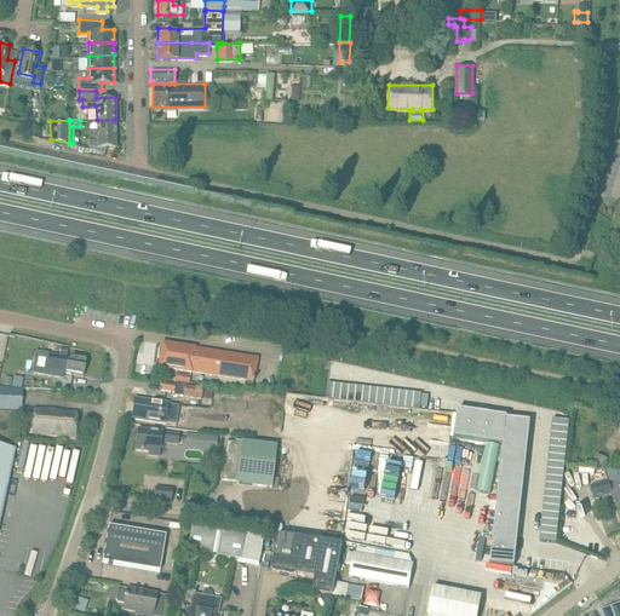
[(115,145),(115,120),(97,120),(97,137),(89,138),(90,147),(115,145)]
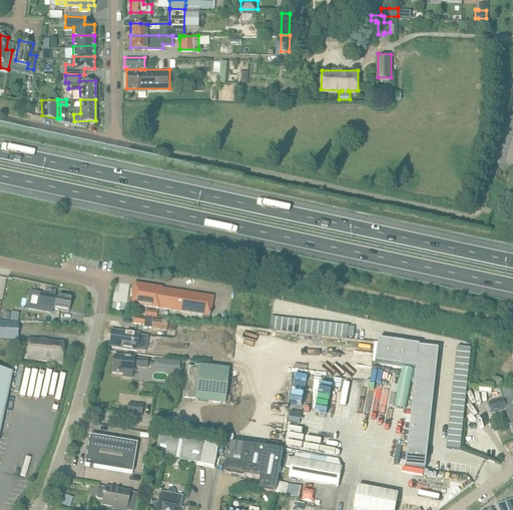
[(131,301),(157,305),(160,287),(134,283),(134,285),(131,285),(130,293),(133,294),(131,301)]
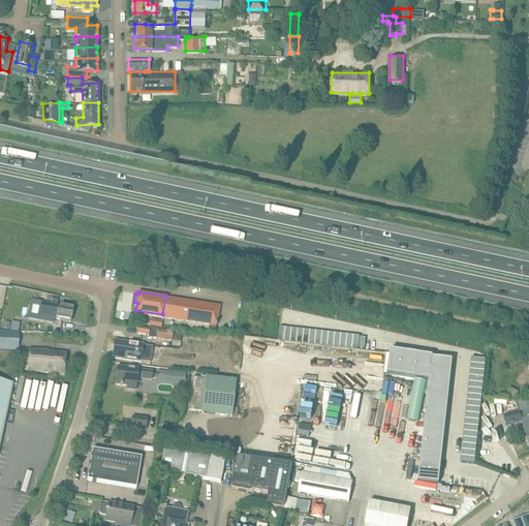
[(219,304),(165,296),(162,314),(210,321),(208,330),(215,331),(216,322),(217,314),(219,304)]
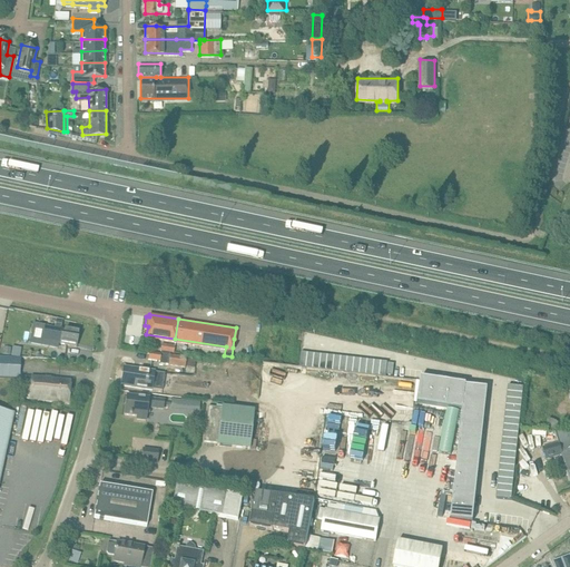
[(42,338),(59,341),(77,344),(79,330),(61,326),(45,323),(42,338)]
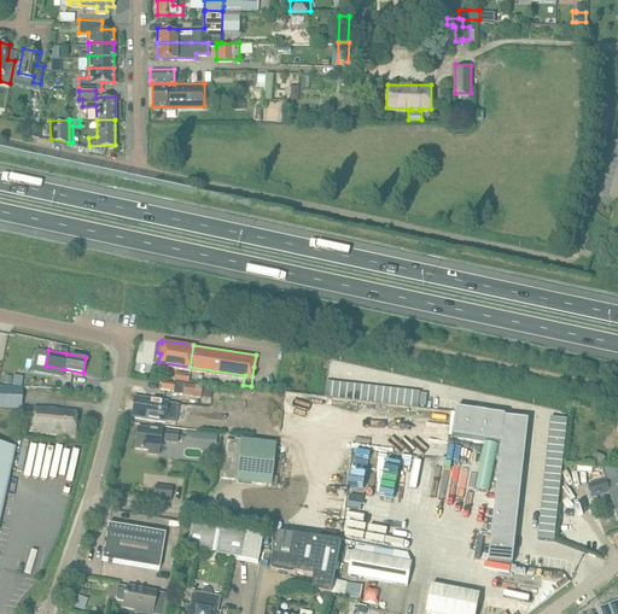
[(174,378),(188,379),(190,372),(175,369),(174,378)]
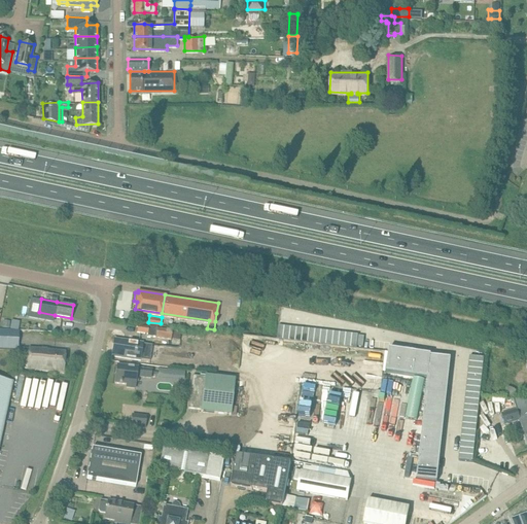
[(11,317),(10,325),(18,327),(20,319),(11,317)]
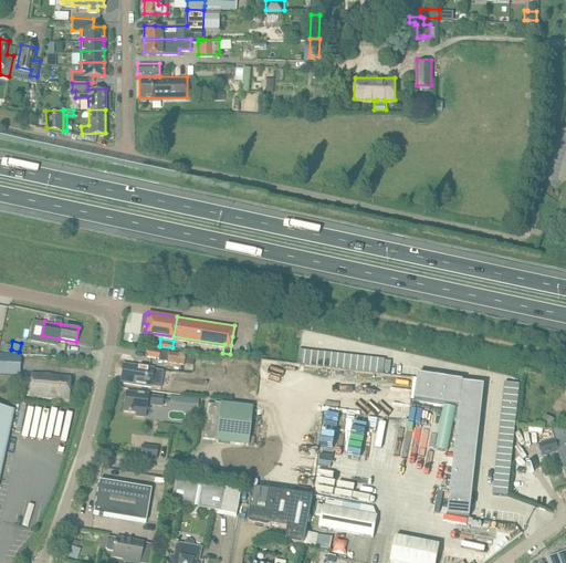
[(159,356),(159,348),(148,346),(147,354),(159,356)]
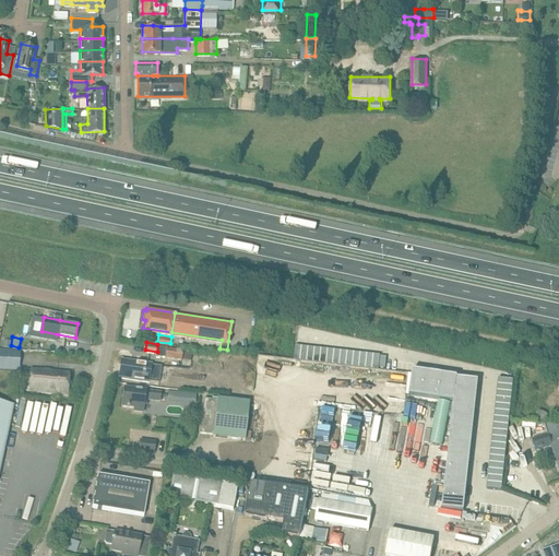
[(157,344),(157,352),(157,353),(166,355),(167,345),(167,344),(158,343),(157,344)]
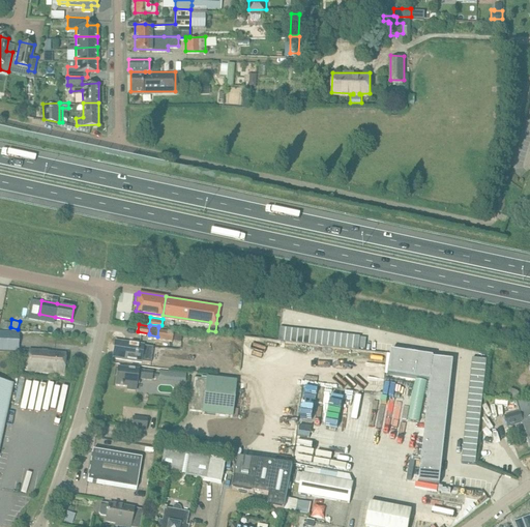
[(158,327),(157,337),(172,339),(174,329),(158,327)]
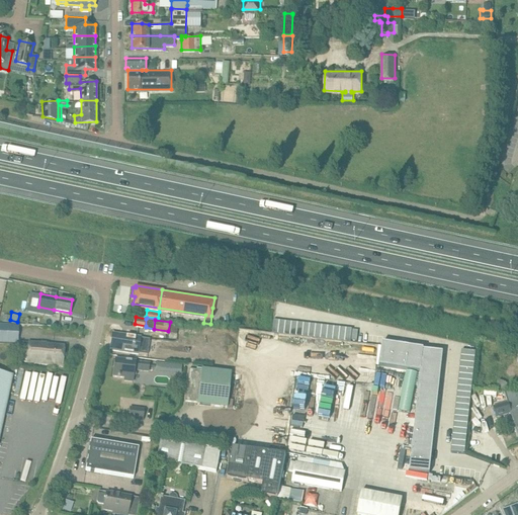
[(0,321),(0,339),(17,340),(18,323),(0,321)]
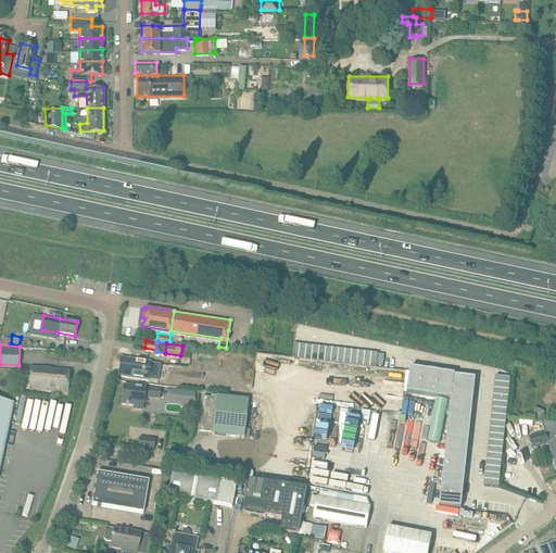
[(184,344),(181,355),(190,356),(191,346),(184,344)]
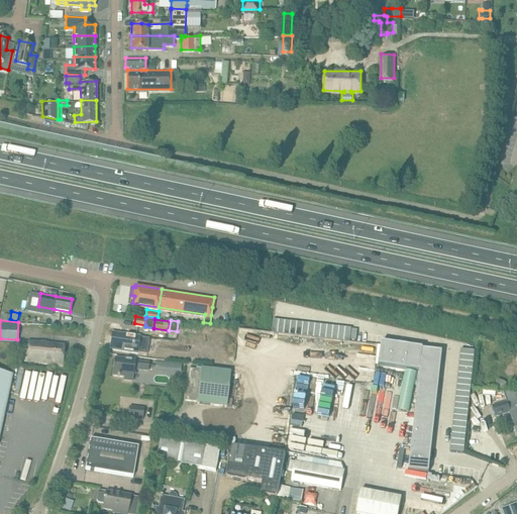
[(149,336),(139,334),(140,334),(112,330),(110,346),(137,350),(147,351),(149,336)]
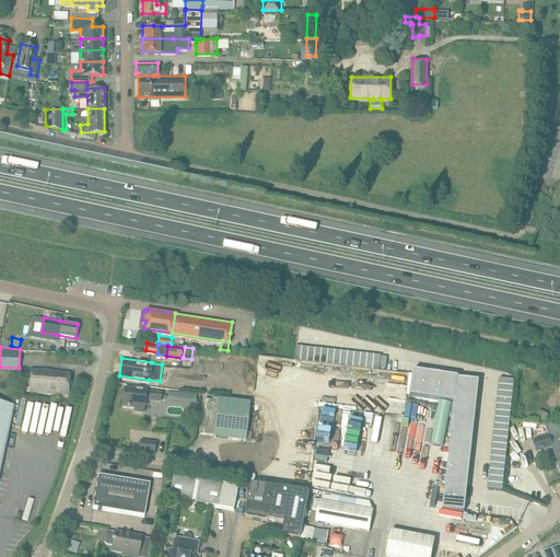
[(70,371),(59,370),(31,367),(28,389),(68,393),(70,371)]
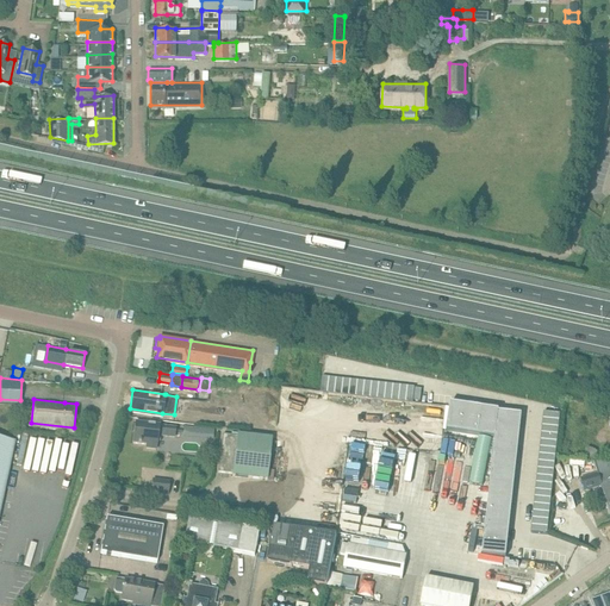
[(450,399),(447,428),(462,430),(467,401),(450,399)]
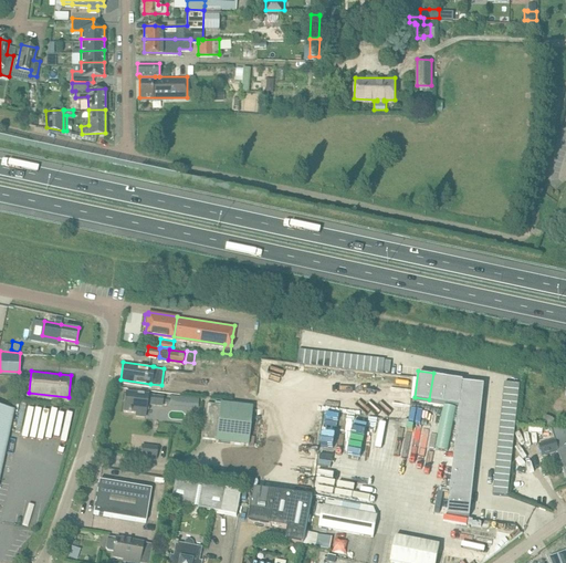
[(433,373),(429,399),(444,402),(449,375),(433,373)]
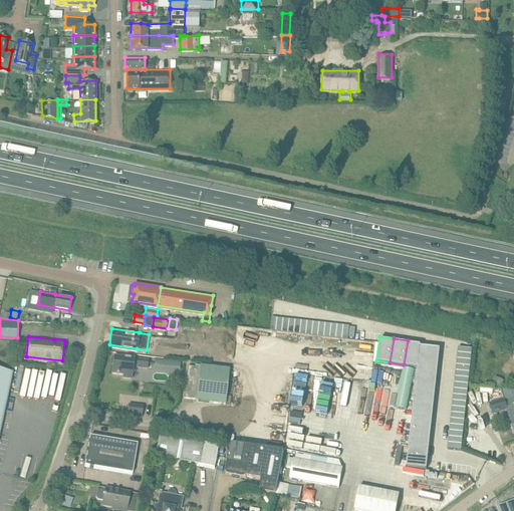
[(408,340),(404,364),(418,366),(419,356),(420,344),(420,342),(408,340)]
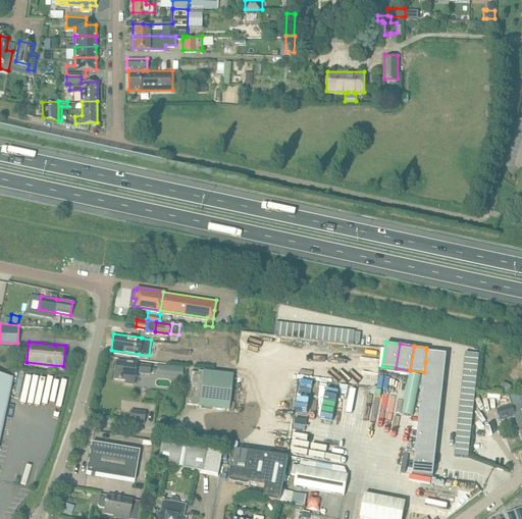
[(426,350),(425,362),(446,364),(447,352),(426,350)]
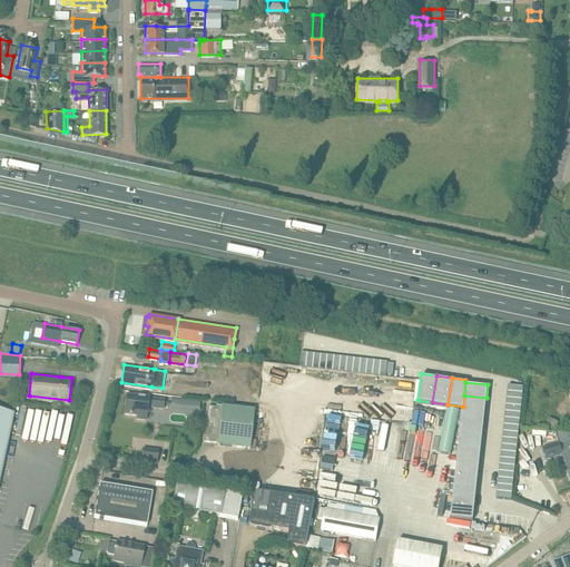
[(233,389),(231,400),(255,403),(256,392),(233,389)]
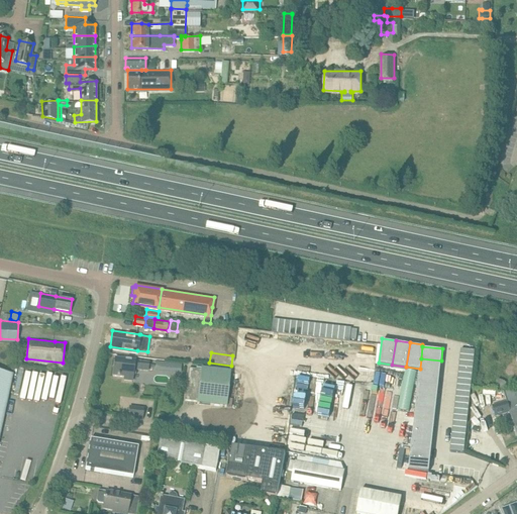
[(133,367),(147,369),(148,360),(114,355),(112,374),(123,375),(123,378),(132,379),(133,367)]
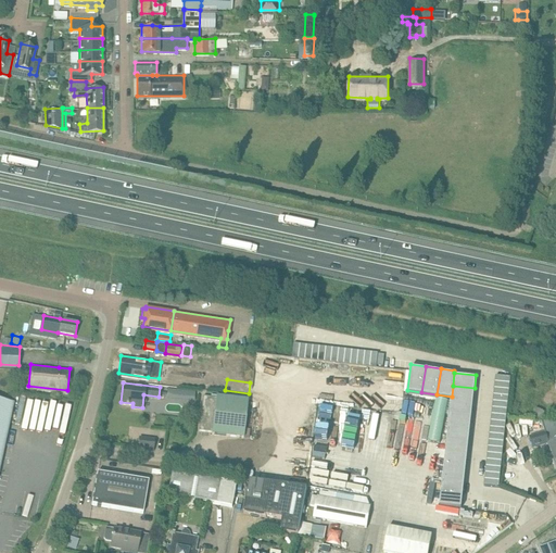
[(452,397),(452,399),(472,401),(475,388),(453,386),(452,397)]
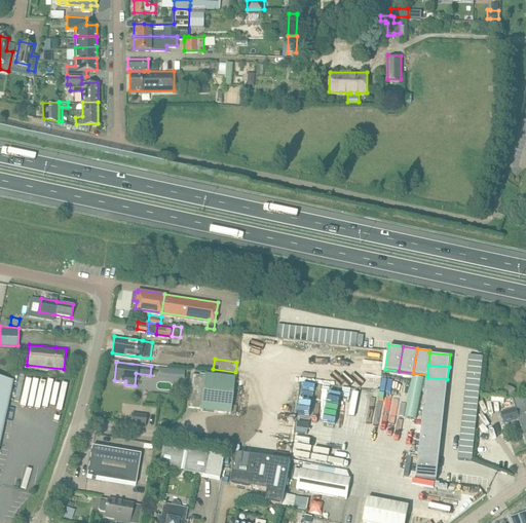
[(234,376),(220,374),(204,372),(204,374),(192,372),(188,405),(200,407),(200,408),(230,412),(234,376)]
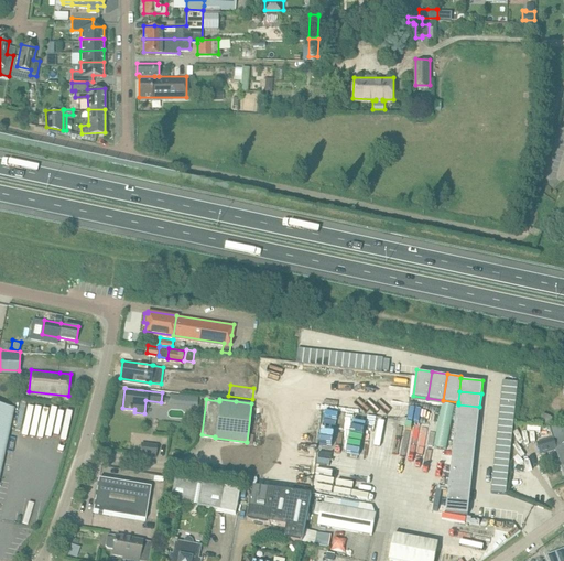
[(29,431),(68,439),(74,409),(19,400),(13,432),(20,433),(19,439),(26,441),(29,431)]
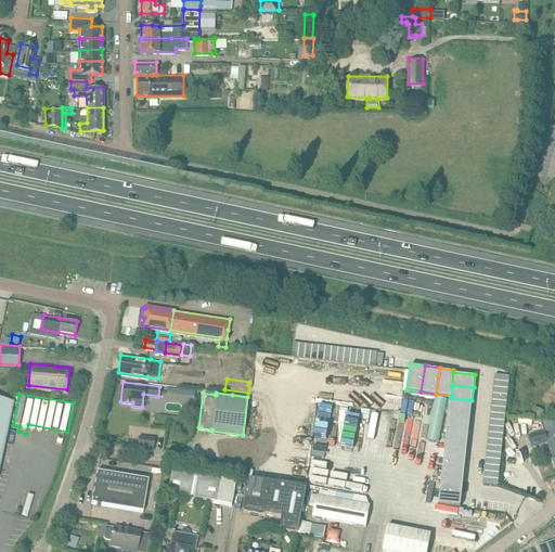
[(0,396),(0,458),(13,399),(0,396)]
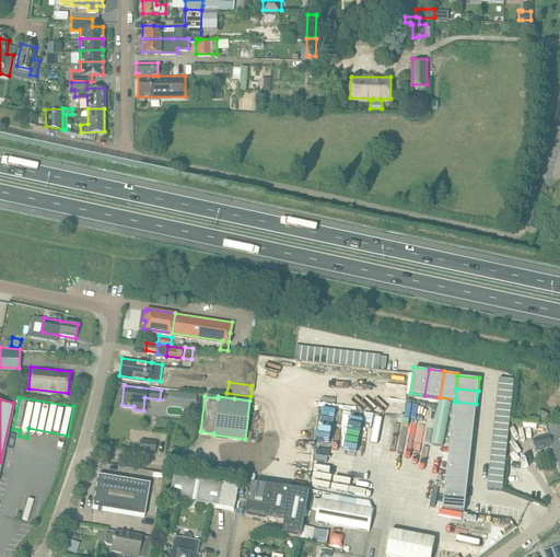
[(440,399),(431,442),(443,444),(452,402),(440,399)]
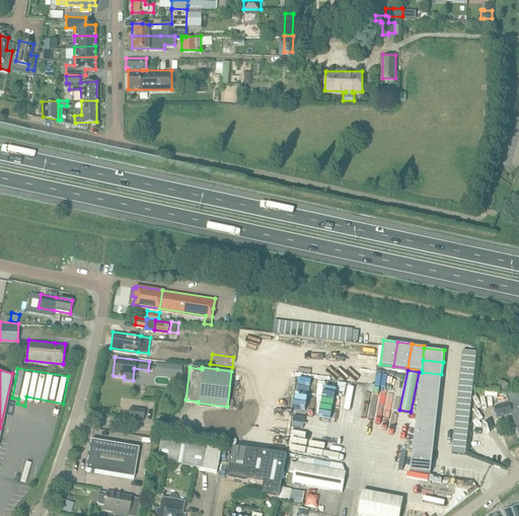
[(422,372),(420,384),(440,386),(441,374),(422,372)]
